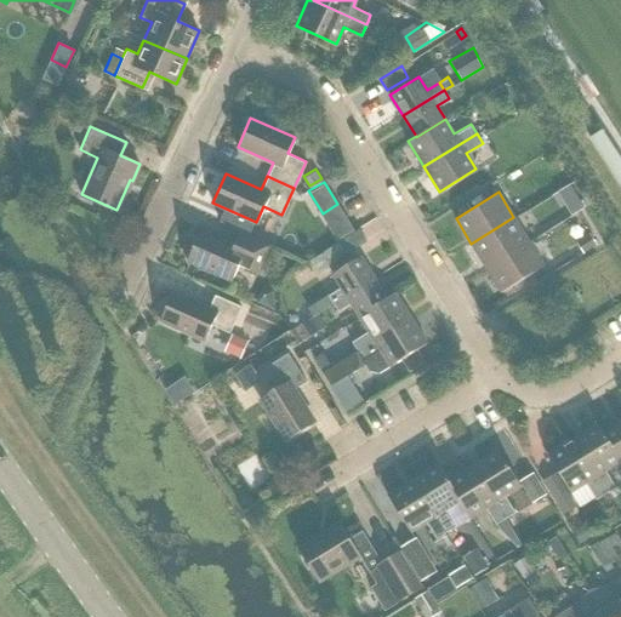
[(580,201),(567,209),(570,213),(582,206),(580,201)]
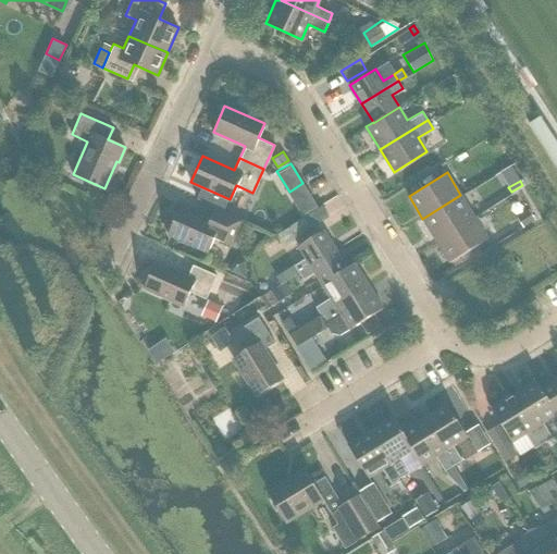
[(435,239),(474,216),(460,195),(422,219),(435,239)]
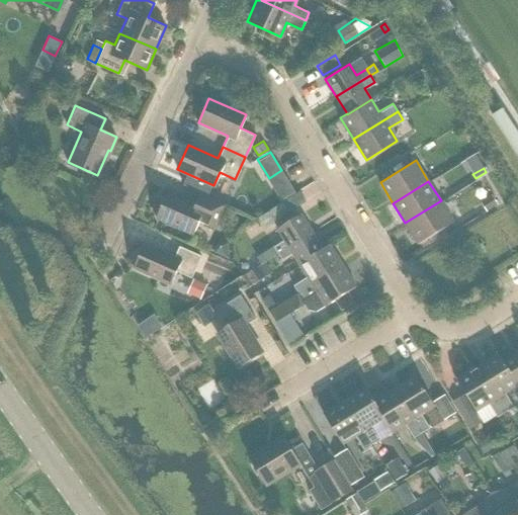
[(213,227),(224,203),(200,192),(194,205),(167,192),(156,217),(192,234),(198,221),(213,227)]
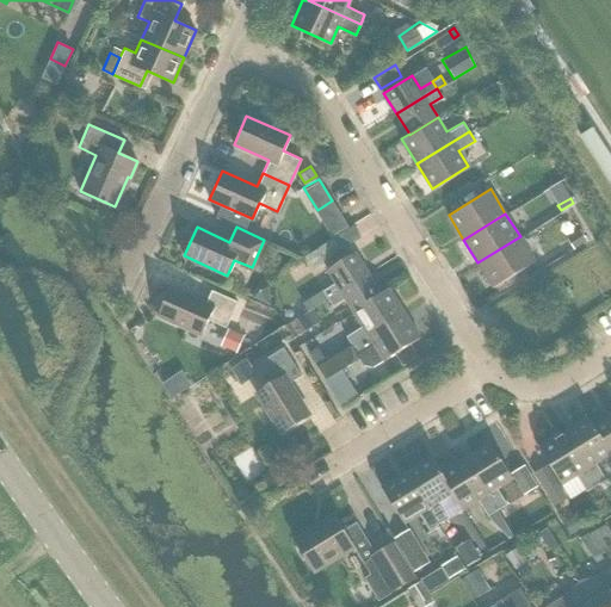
[(580,229),(567,237),(573,247),(586,239),(580,229)]
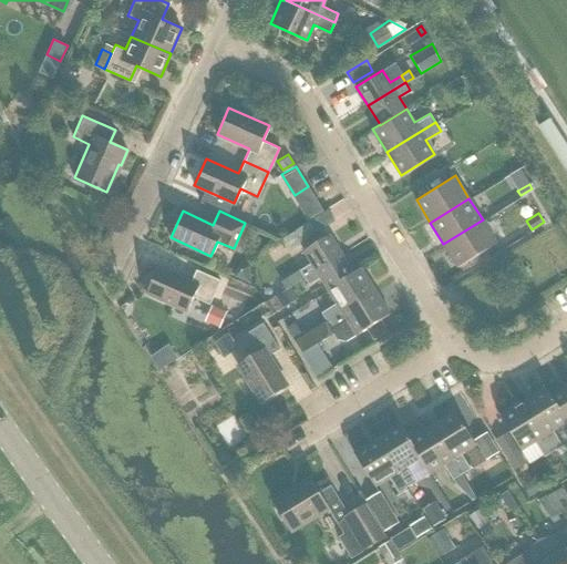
[(495,241),(483,219),(443,244),(457,266),(496,242),(495,241)]
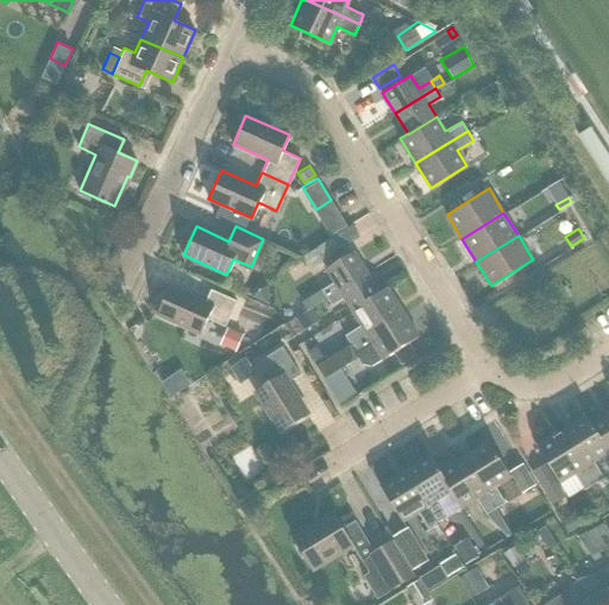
[(331,237),(314,247),(321,258),(338,247),(331,237)]
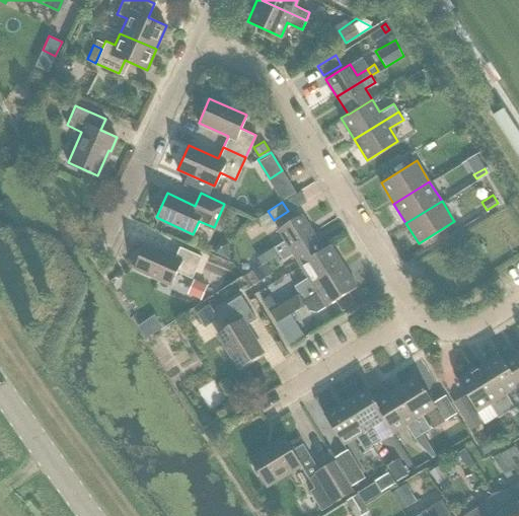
[(278,252),(312,231),(301,213),(277,228),(284,239),(274,246),(278,252)]
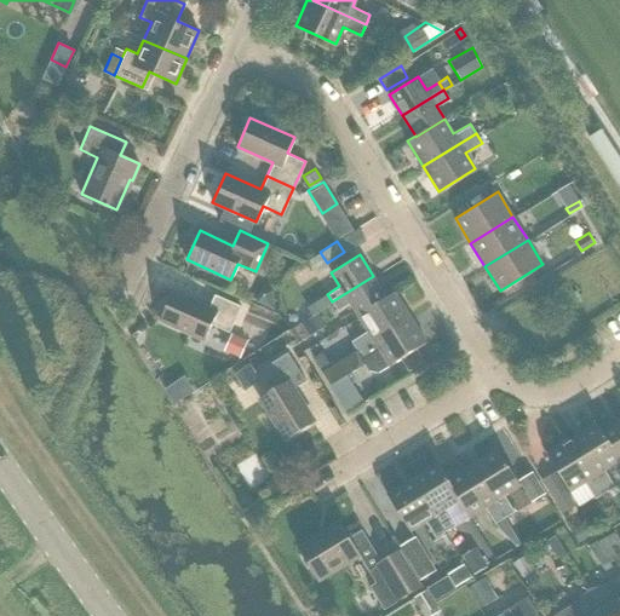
[(386,297),(385,297),(373,276),(332,301),(337,310),(349,303),(357,315),(386,297)]
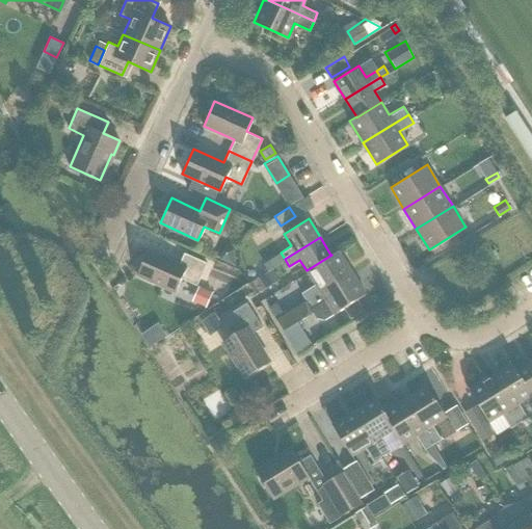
[(222,247),(217,259),(235,266),(233,247),(222,247)]
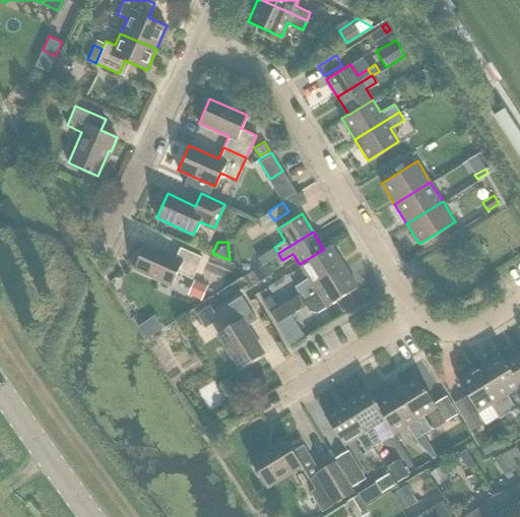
[(175,257),(145,244),(134,268),(171,285),(177,272),(192,278),(201,256),(180,246),(175,257)]
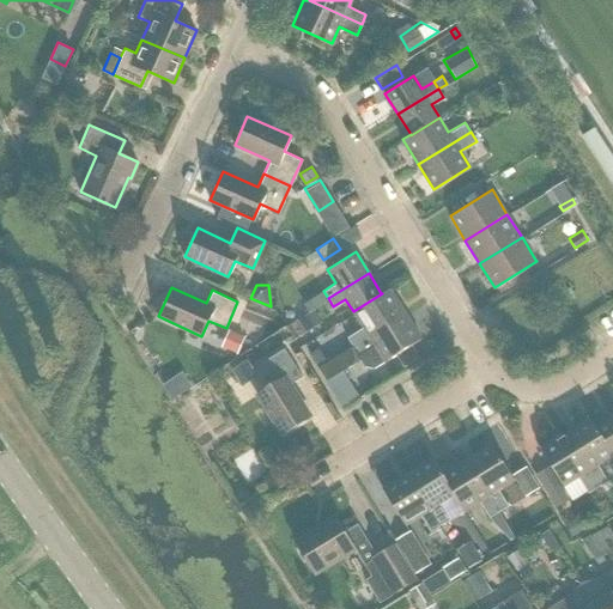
[(352,346),(405,312),(389,287),(381,293),(382,293),(353,311),(363,326),(346,336),(352,346)]
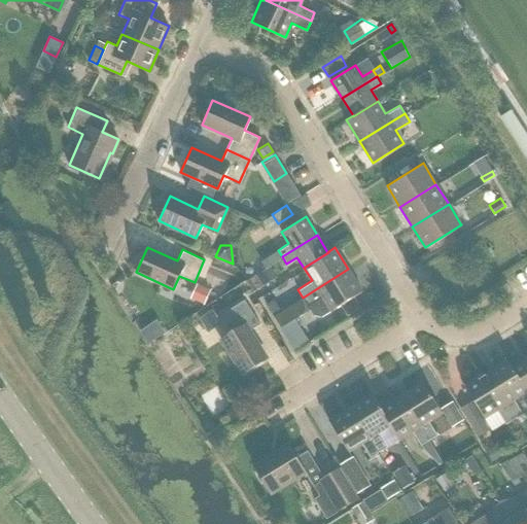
[(265,255),(270,264),(282,256),(278,250),(276,248),(265,255)]
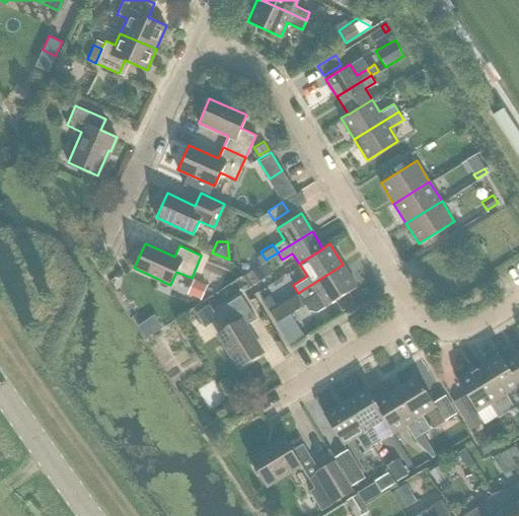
[(264,262),(251,271),(257,281),(271,273),(264,262)]
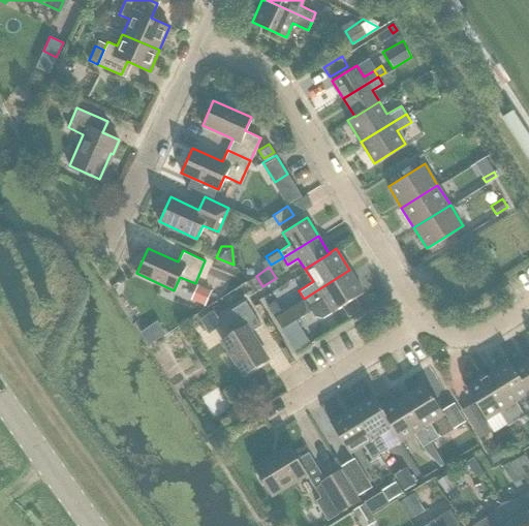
[(331,312),(363,291),(349,270),(304,299),(274,317),(281,328),(294,319),(310,309),(314,315),(321,317),(331,311),(331,312)]
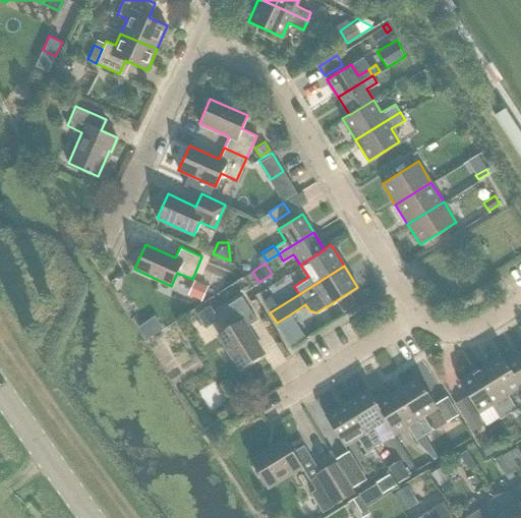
[(242,277),(248,288),(249,287),(255,283),(249,273),(242,277)]
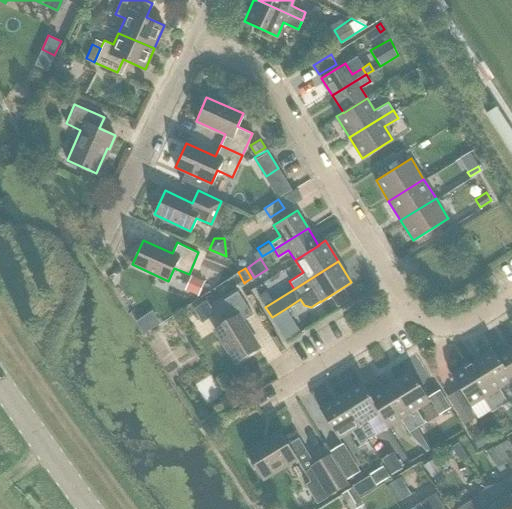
[(190,275),(184,289),(197,294),(203,281),(190,275)]
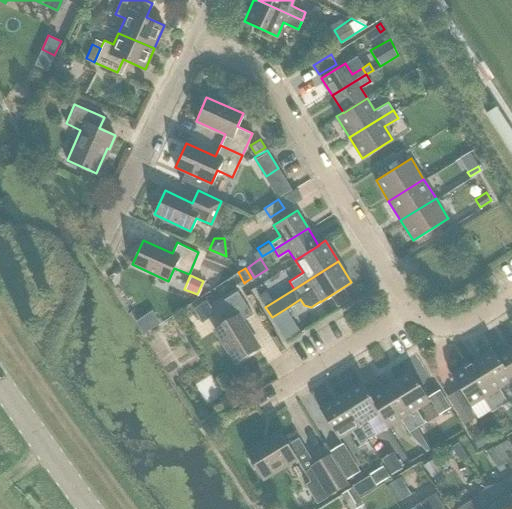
[(236,362),(258,348),(241,321),(252,314),(237,290),(217,303),(228,320),(215,328),(236,362)]
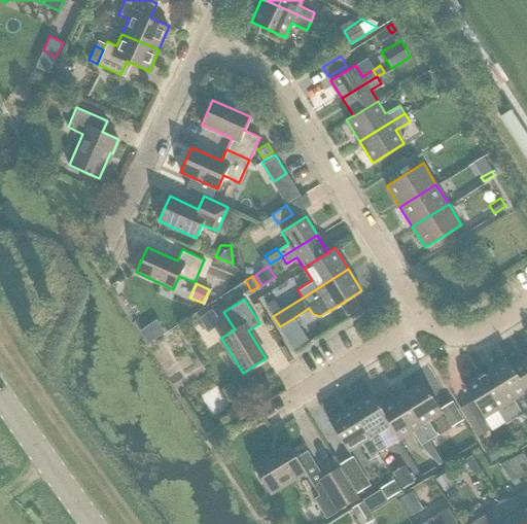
[(278,306),(274,299),(267,303),(271,309),(278,306)]
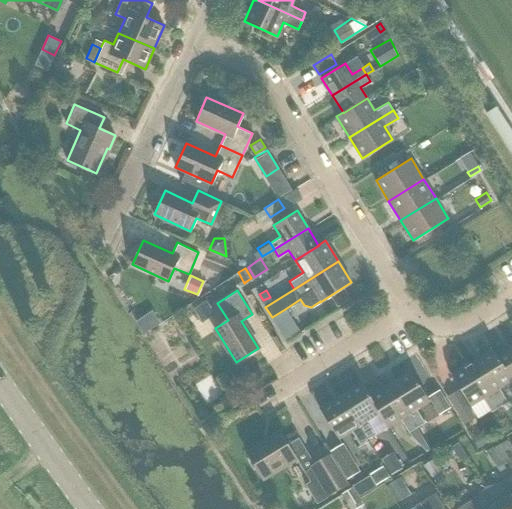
[(206,299),(192,307),(201,321),(214,313),(206,299)]
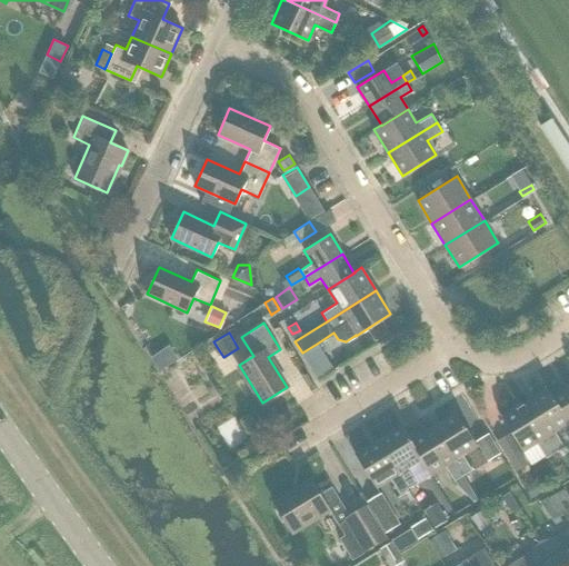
[(302,353),(307,359),(321,350),(317,344),(302,353)]
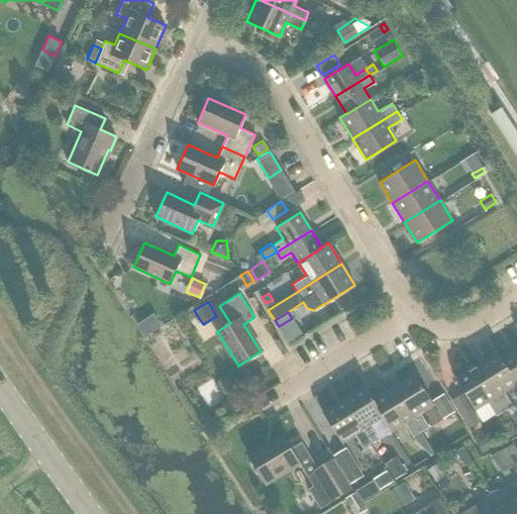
[(156,318),(138,329),(143,337),(161,325),(156,318)]
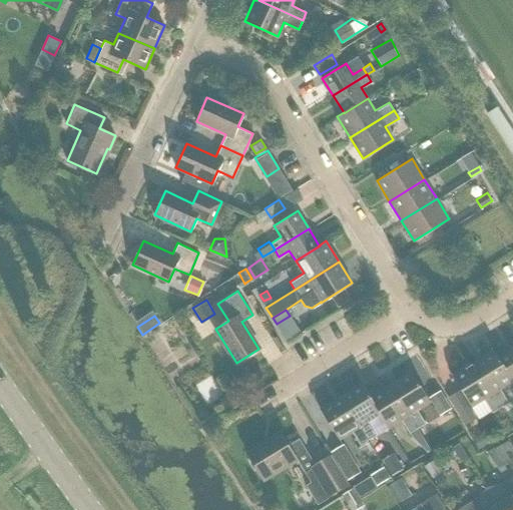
[(498,349),(511,340),(502,325),(488,333),(498,349)]
